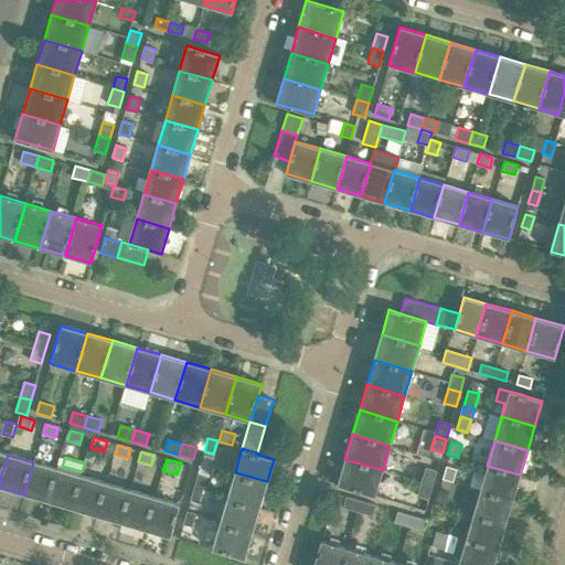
[(383,470),(344,459),(338,484),(349,488),(375,496),(383,470)]
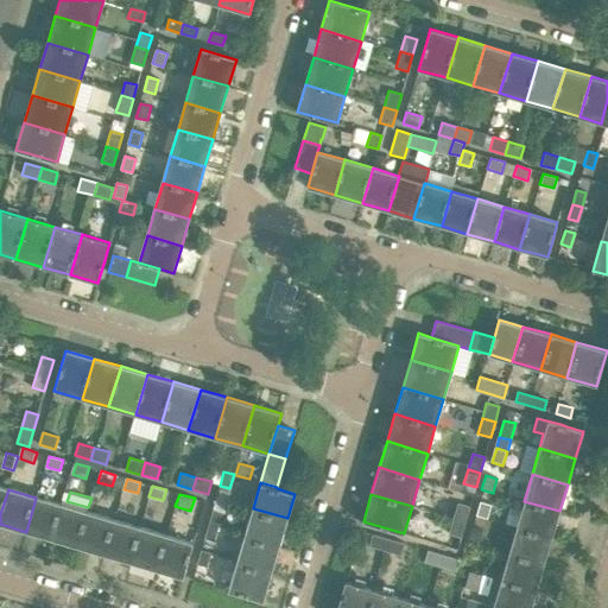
[(26,532),(54,540),(63,505),(36,498),(26,532)]
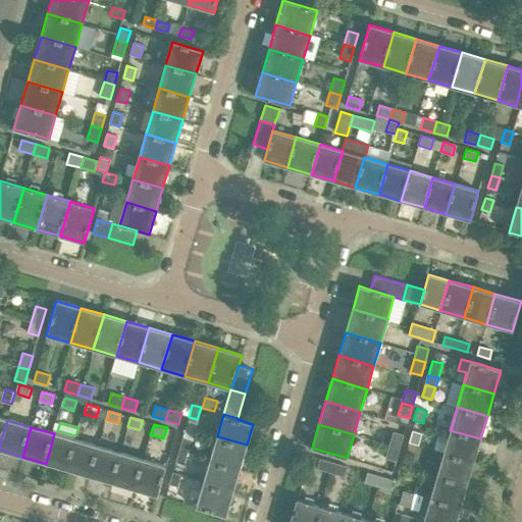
[(413,430),(409,442),(418,446),(422,433),(413,430)]
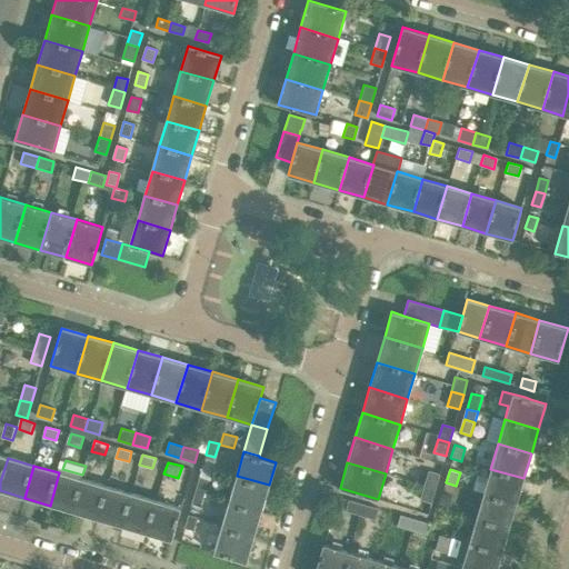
[(490,469),(483,493),(517,503),(523,478),(490,469)]
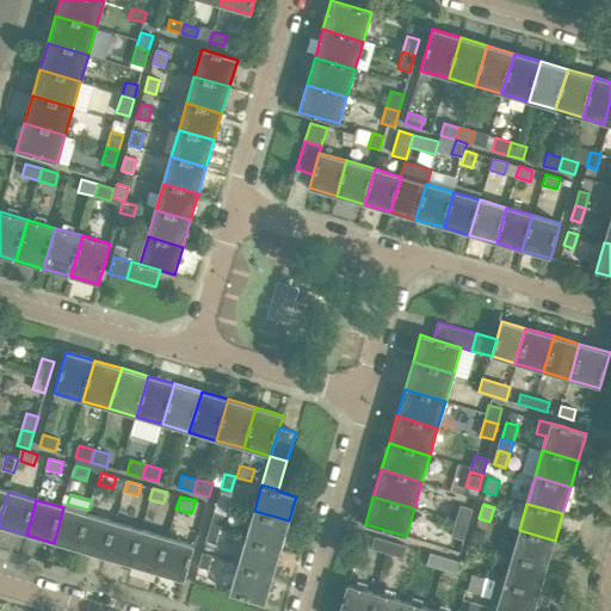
[(461,506),(456,522),(468,525),(473,510),(461,506)]
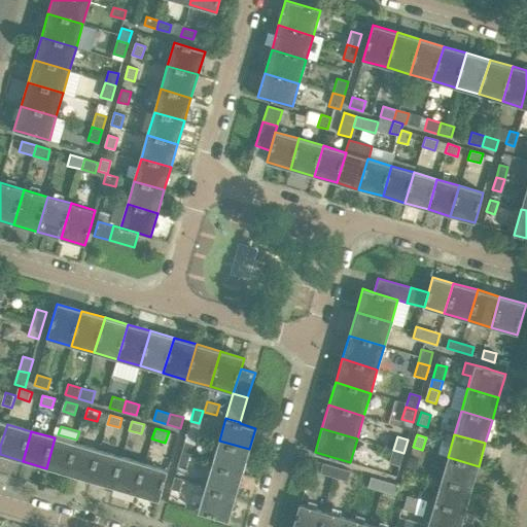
[(46,468),(68,475),(77,445),(55,437),(46,468)]
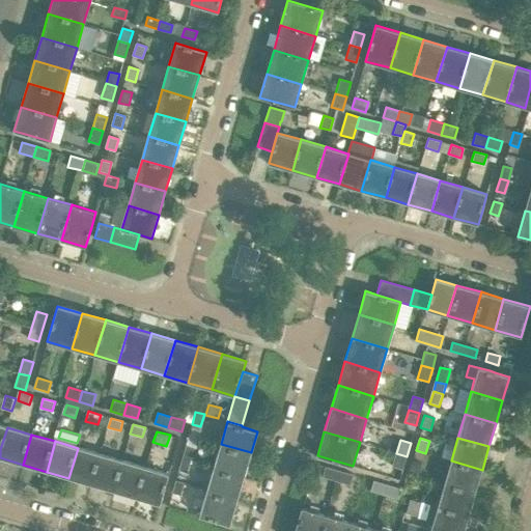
[(221,444),(214,468),(245,476),(251,452),(221,444)]
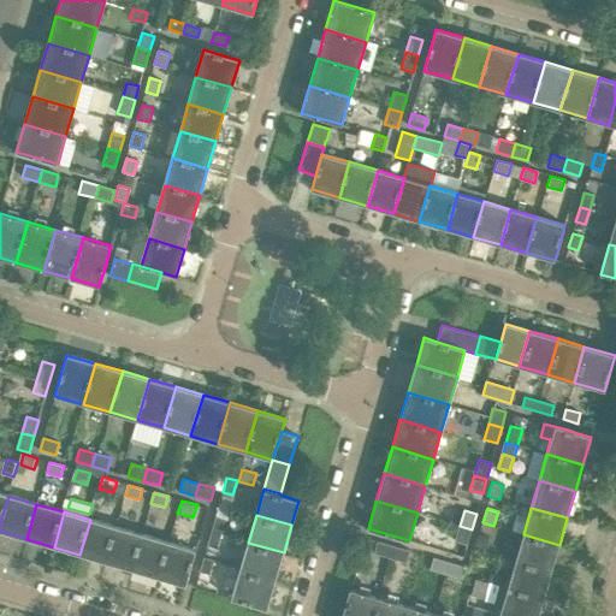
[(215,517),(211,532),(221,534),(225,520),(215,517)]
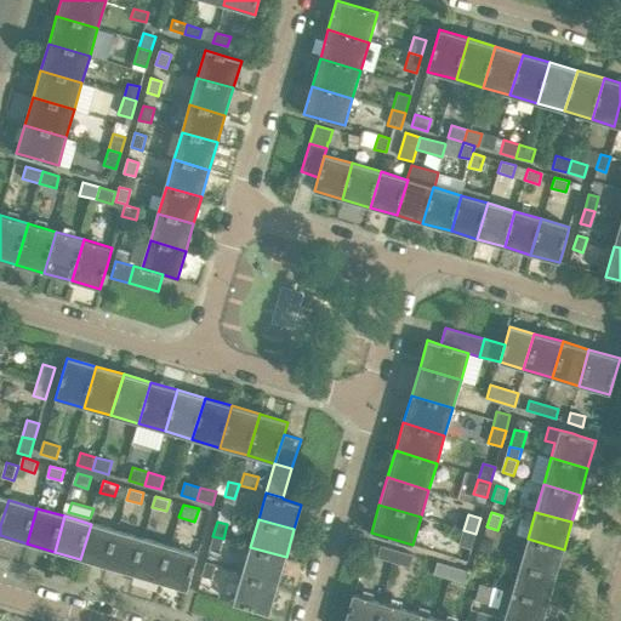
[(80,559),(107,567),(117,531),(91,524),(80,559)]
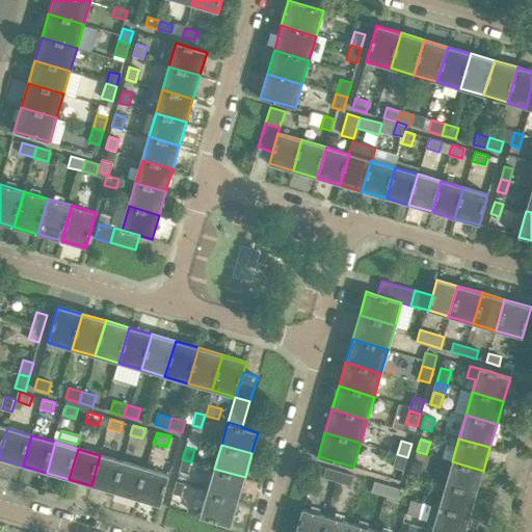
[(407,457),(397,454),(393,469),(403,472),(407,457)]
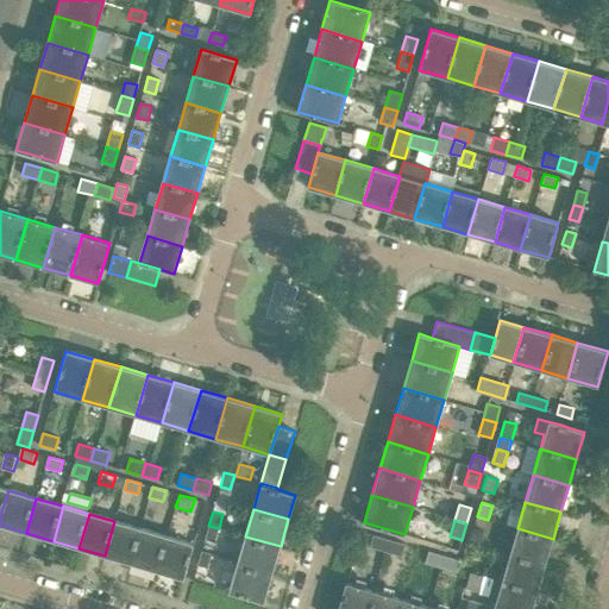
[(105,556),(130,563),(139,529),(114,521),(105,556)]
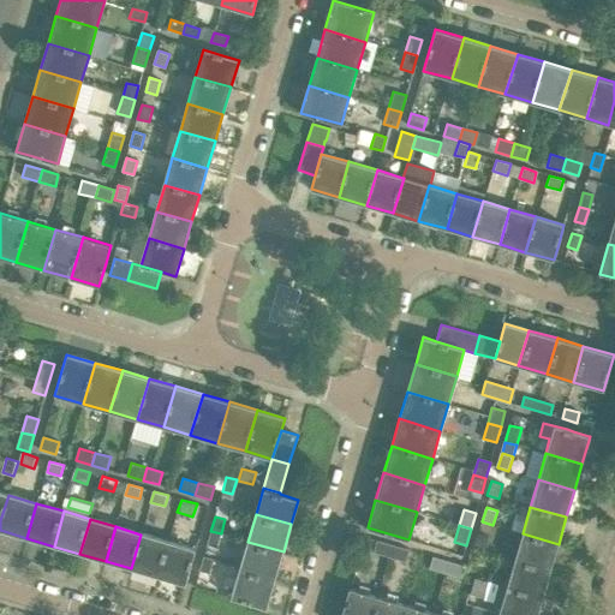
[(221,533),(210,531),(207,545),(216,548),(221,533)]
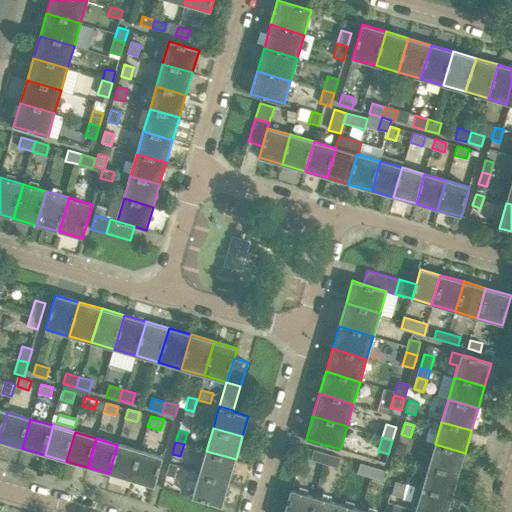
[(435,444),(428,466),(458,475),(465,453),(435,444)]
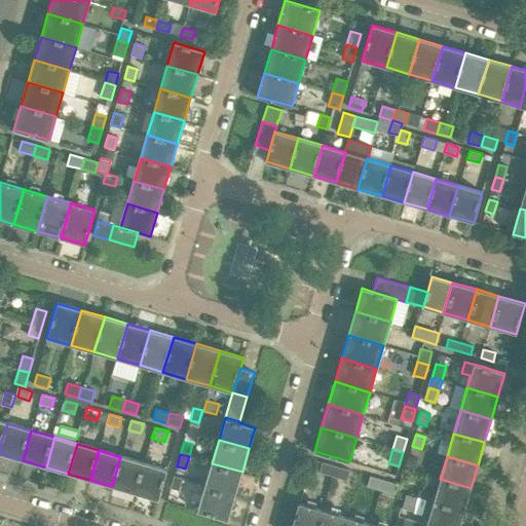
[(112,486),(135,493),(144,463),(120,457),(112,486)]
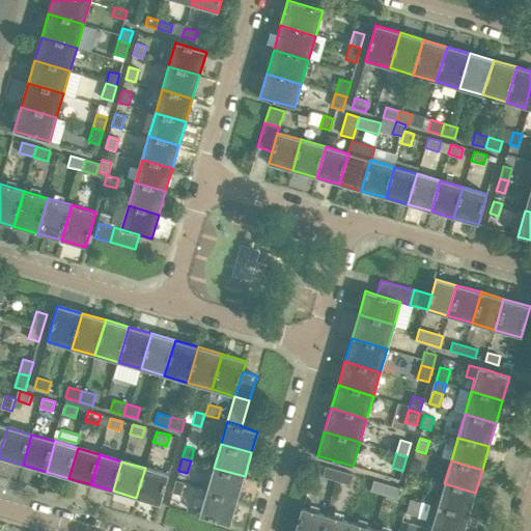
[(413,462),(410,473),(419,476),(422,464),(413,462)]
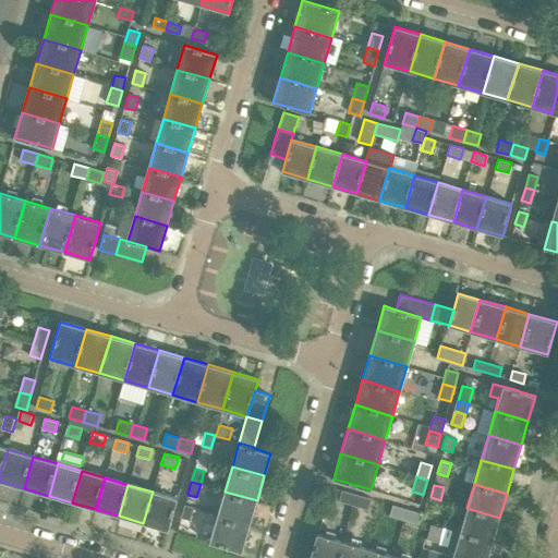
[(339,501),(353,506),(356,495),(342,490),(339,501)]
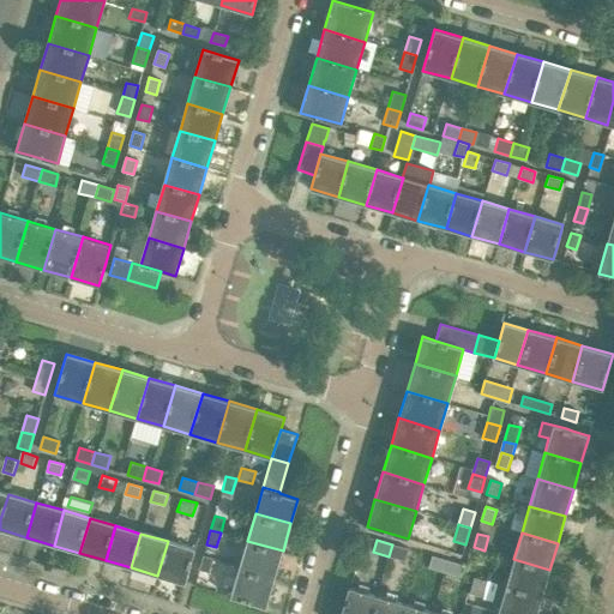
[(168,541),(157,576),(185,584),(190,567),(196,549),(168,541)]
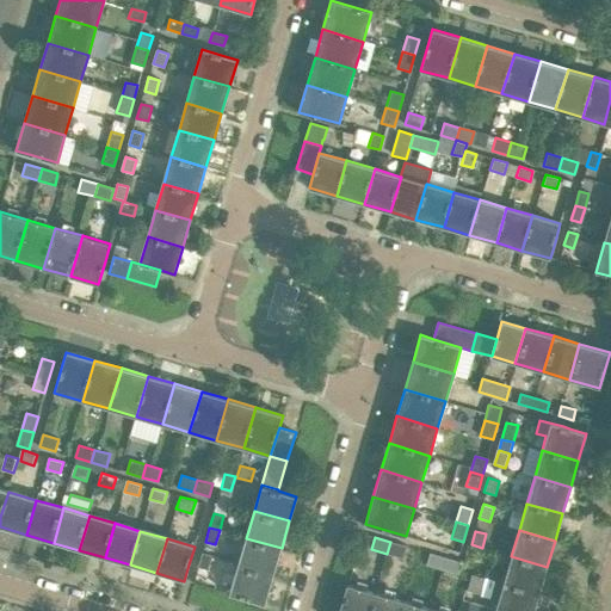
[(246,538),(239,563),(273,573),(282,548),(246,538)]
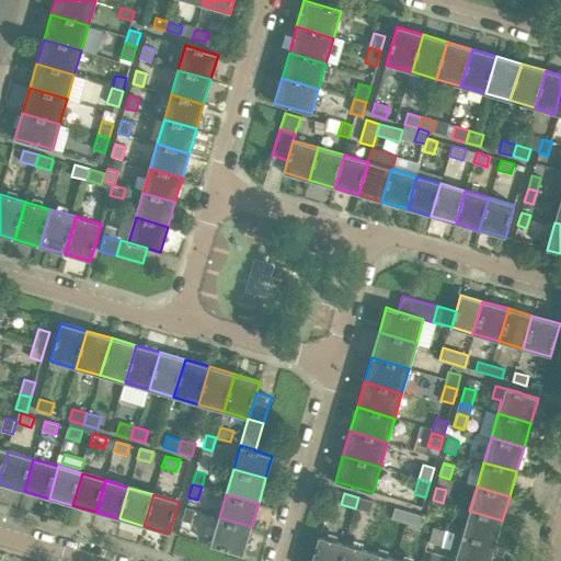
[(358,497),(355,508),(369,513),(373,502),(358,497)]
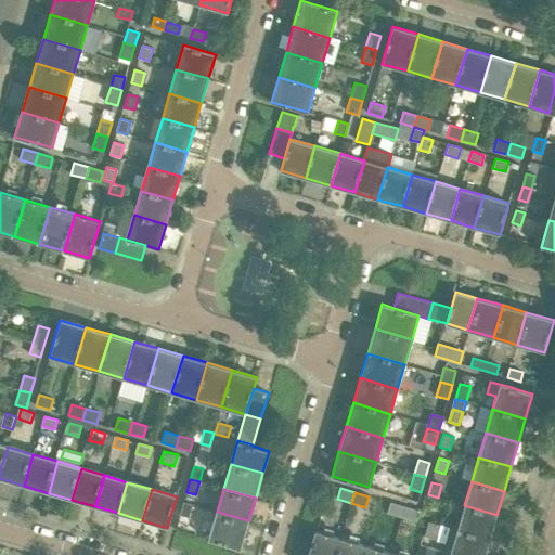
[(183,502),(180,515),(189,518),(193,505),(183,502)]
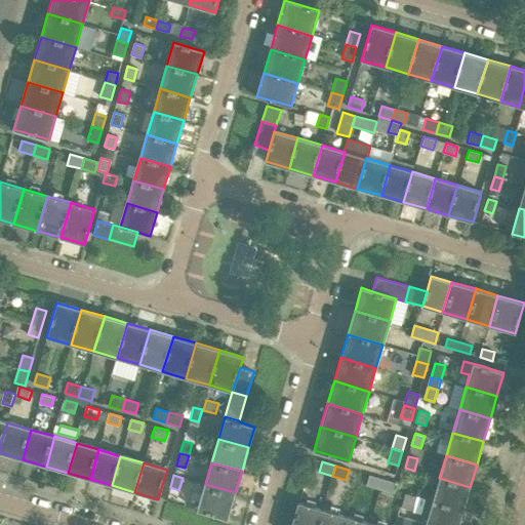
[(378,489),(380,490),(384,480),(381,479),(369,476),(366,486),(378,489)]
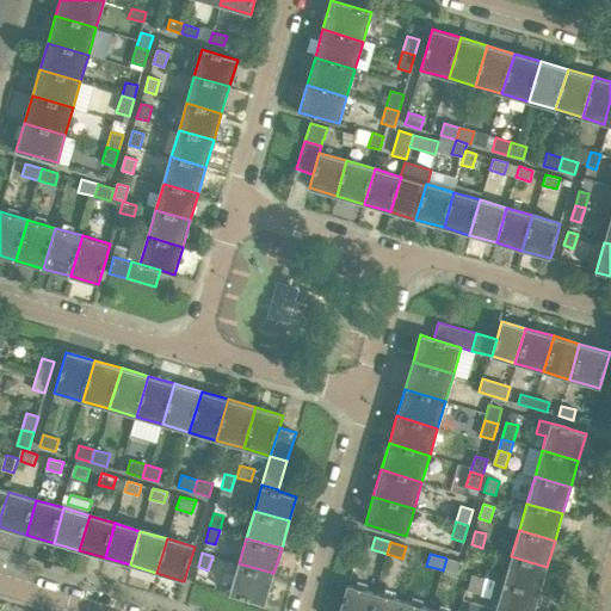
[(511,556),(504,584),(539,593),(547,567),(511,556)]
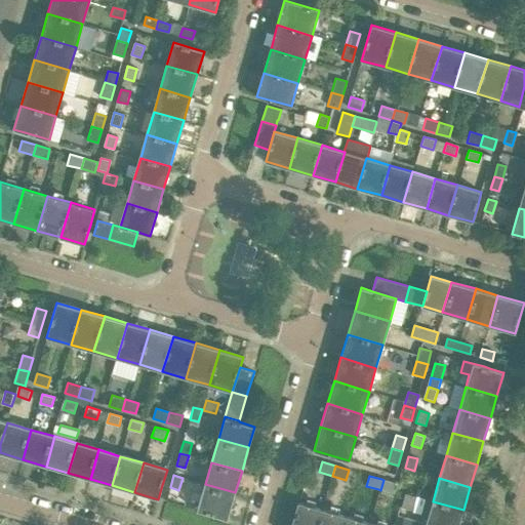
[(384,480),(380,490),(390,493),(394,494),(397,484),(393,482),(384,480)]
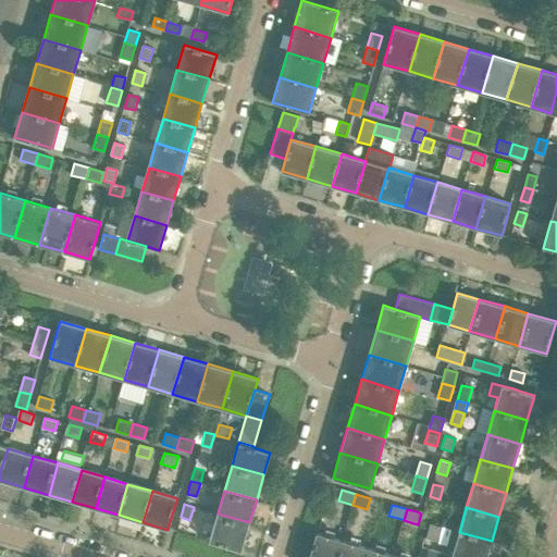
[(249,522),(218,514),(209,542),(242,552),(249,522)]
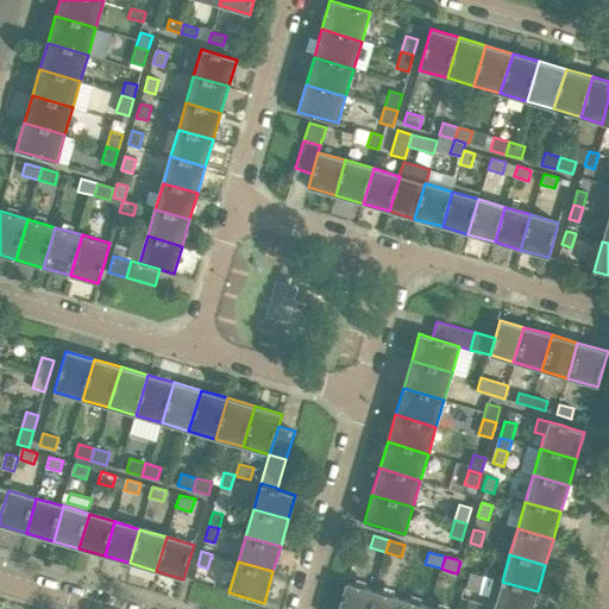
[(484,577),(494,579),(496,571),(485,569),(483,576),(484,577)]
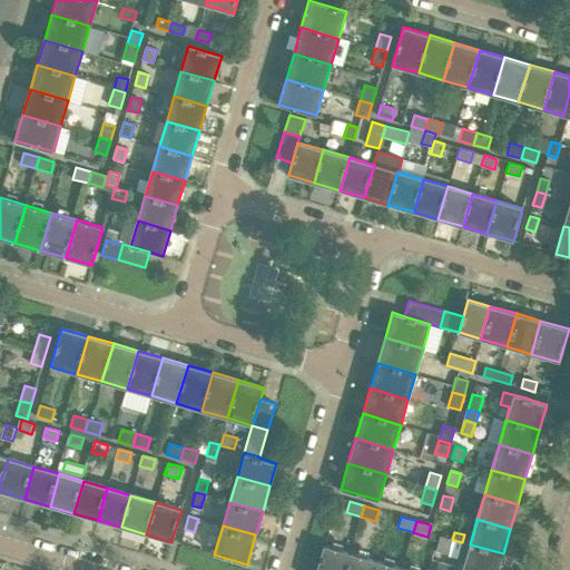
[(440,536),(435,551),(449,554),(453,540),(452,539),(440,536)]
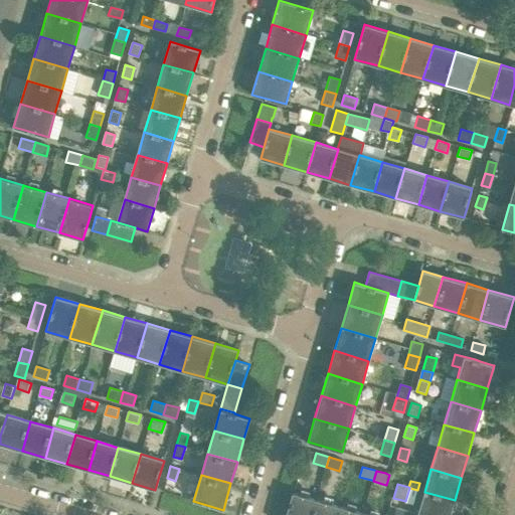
[(424,492),(417,514),(419,514),(450,514),(455,500),(424,492)]
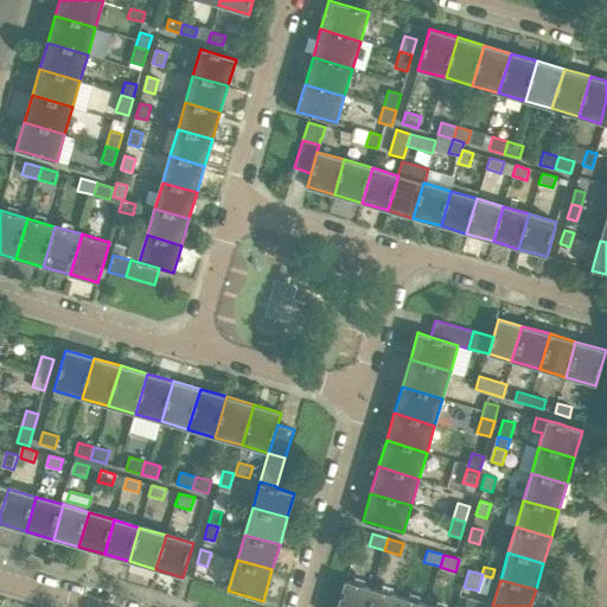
[(337,606),(369,606),(375,589),(345,581),(337,606)]
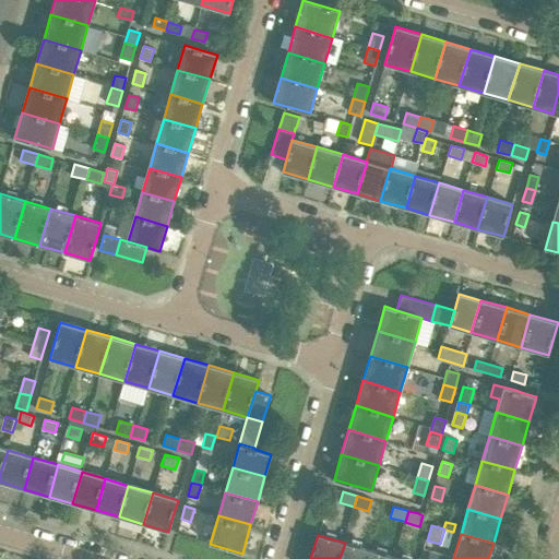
[(340,558),(367,558),(370,550),(345,543),(340,558)]
